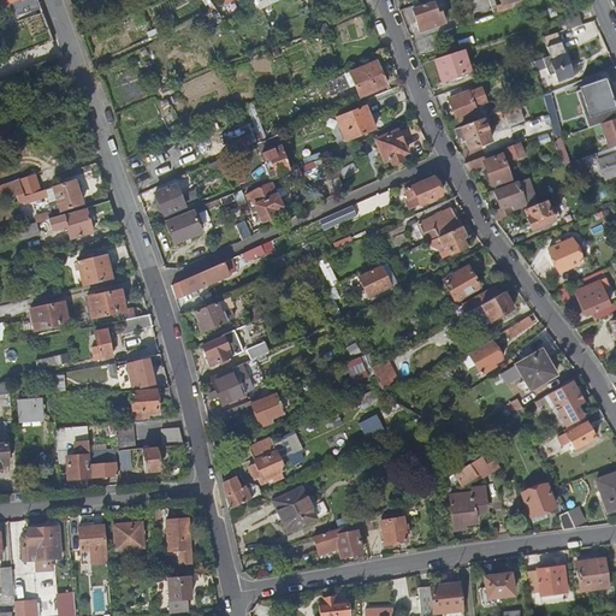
[(249,0),(256,12),(274,3),(272,0),(249,0)]
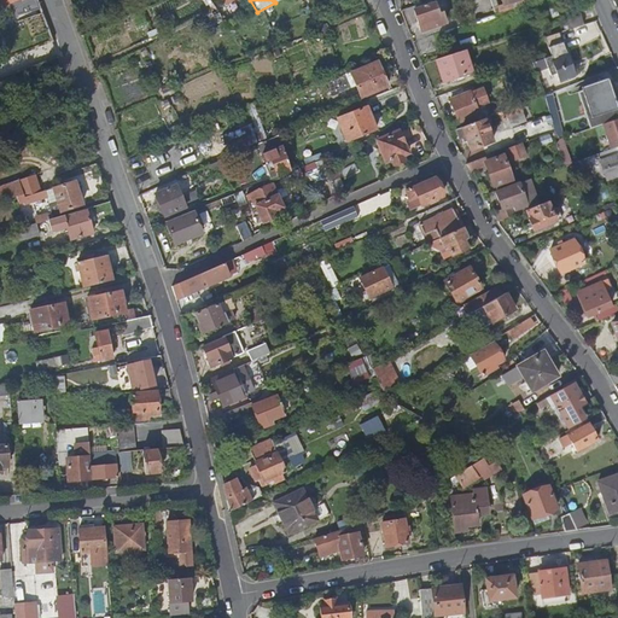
[(442,24),(435,4),(414,10),(417,16),(418,22),(424,21),(426,29),(442,24)]
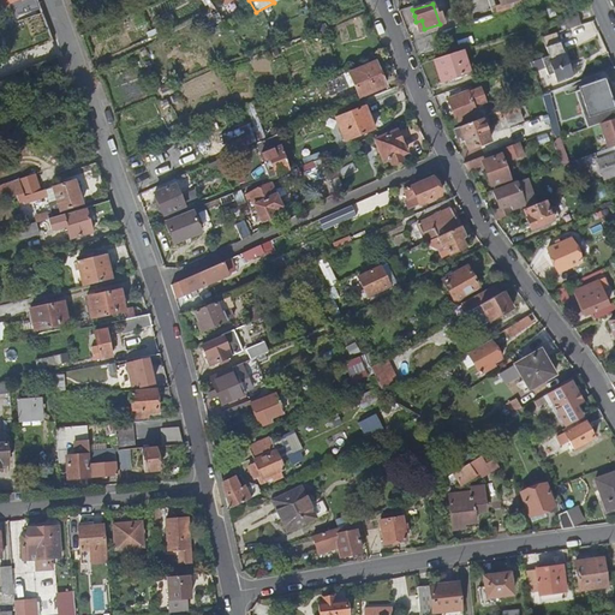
[(578,13),(561,19),(565,30),(581,24),(578,13)]
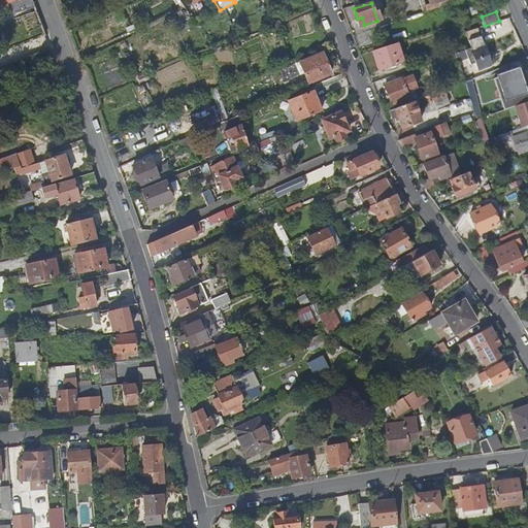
[(480,27),(466,31),(468,38),(482,34),(480,27)]
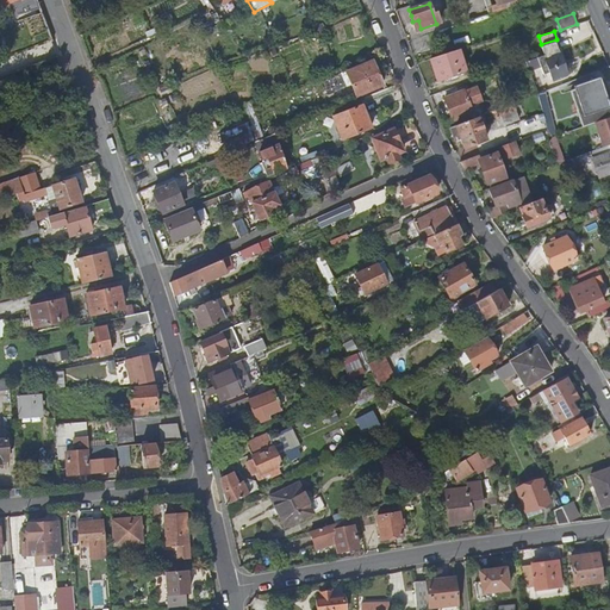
[(546,56),(527,62),(529,69),(543,64),(547,73),(549,72),(553,81),(570,75),(562,55),(556,56),(552,43),(542,47),(546,56)]
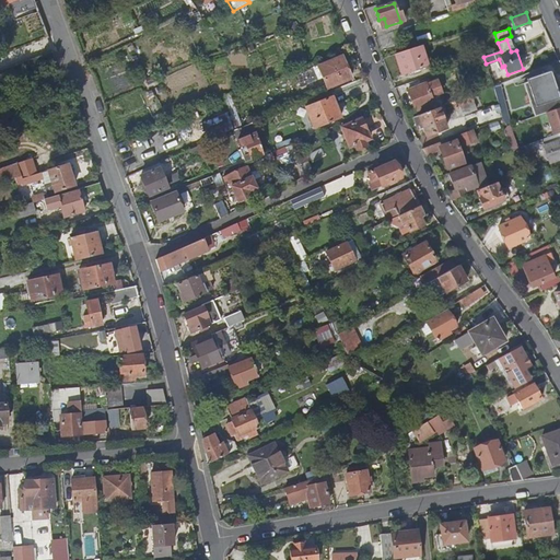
[(421,46),(395,55),(398,65),(401,74),(428,66),(421,46)]
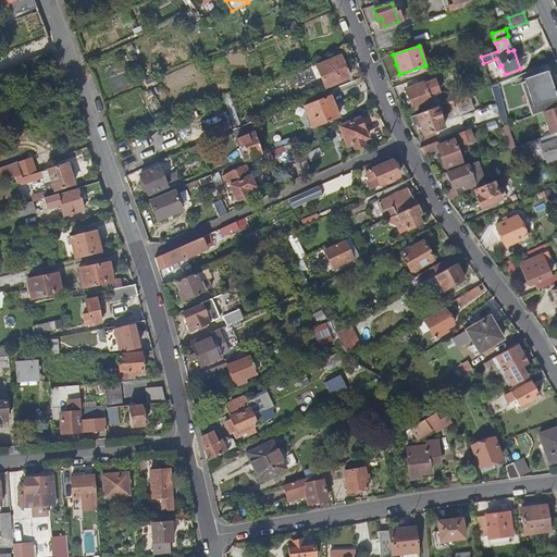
[(342,58),(316,69),(324,89),(350,78),(346,69),(342,58)]
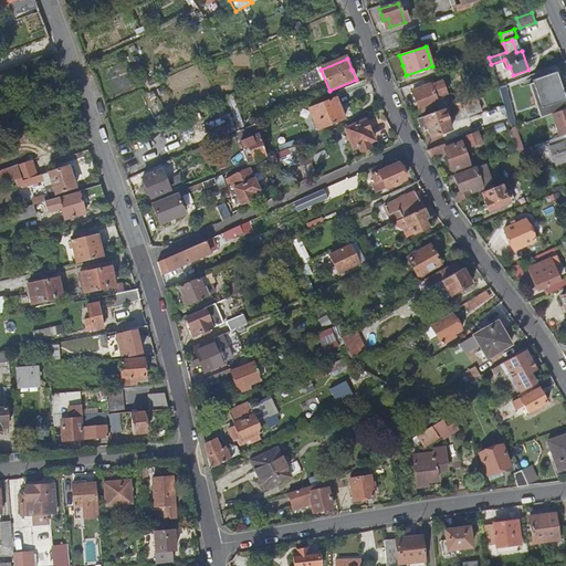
[(565,93),(558,71),(527,82),(540,117),(565,107),(565,93)]
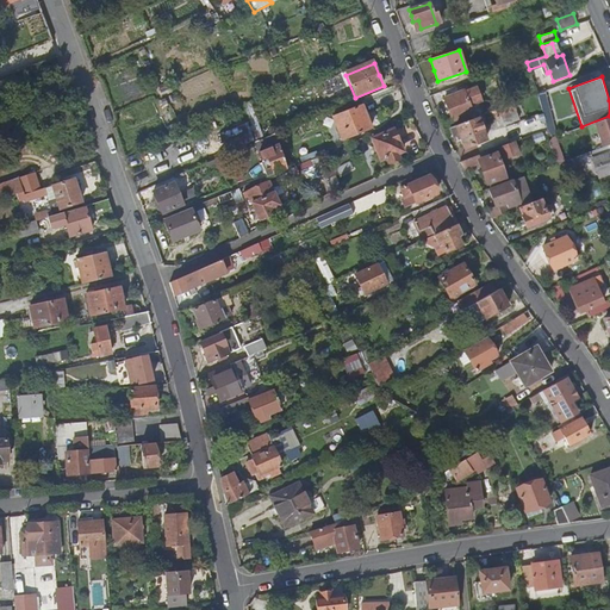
[(465,93),(444,100),(448,110),(453,120),(473,113),(465,93)]
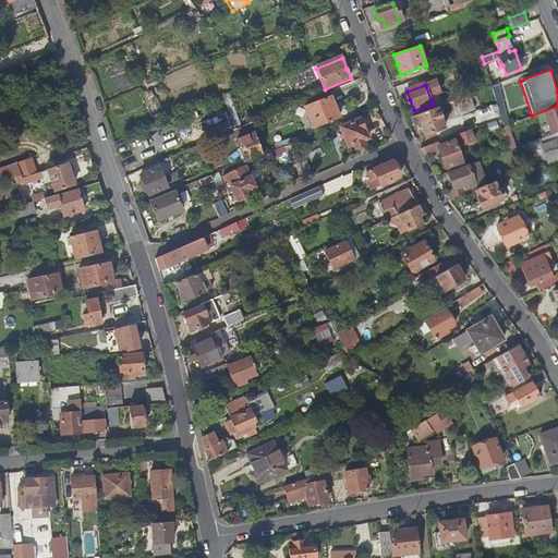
[(471,100),(470,96),(451,102),(453,109),(458,108),(460,116),(473,110),(470,101),(471,100)]
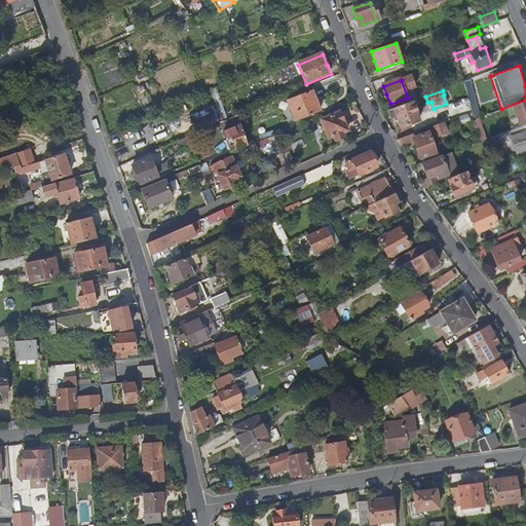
[(312,92),(288,102),(296,121),(320,112),(312,92)]
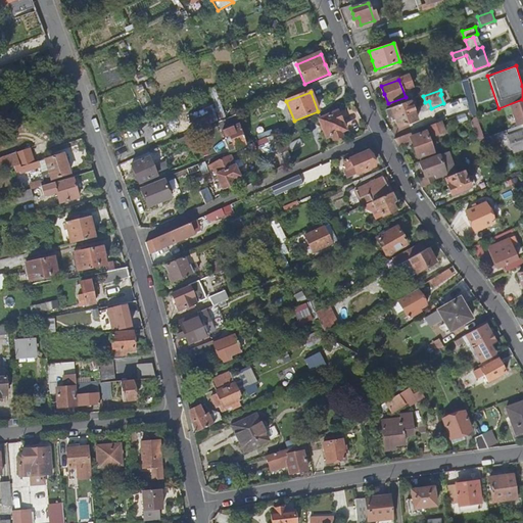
[(522,101),(510,106),(517,127),(522,124),(522,101)]
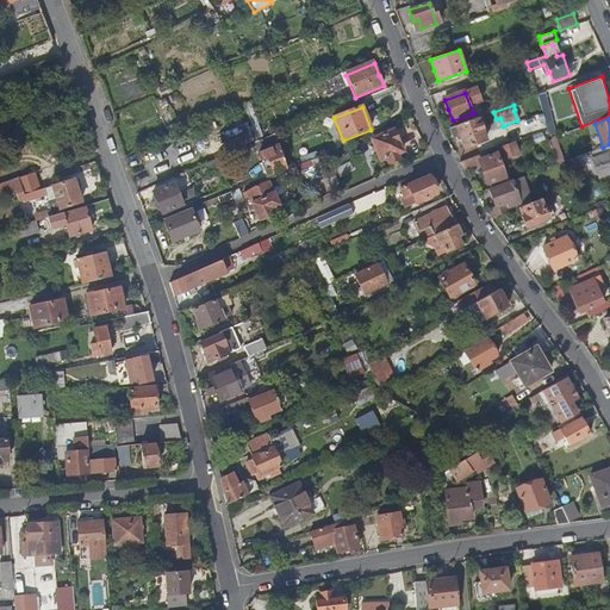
[(485,141),(477,119),(450,129),(454,137),(458,136),(460,142),(464,149),(485,141)]
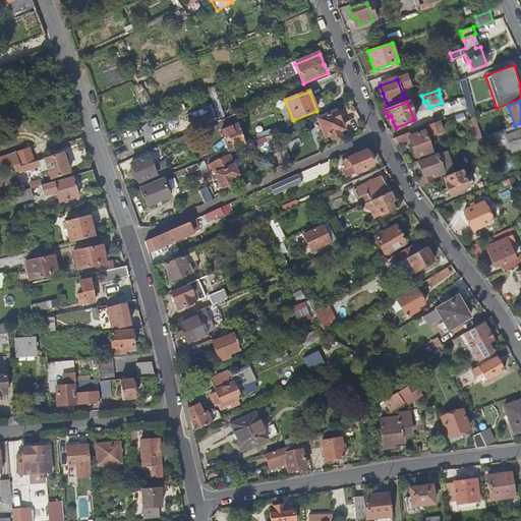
[(337,112),(317,119),(325,137),(329,135),(331,140),(340,136),(338,132),(344,130),(341,124),(340,120),(341,118),(339,113),(337,113),(337,112)]
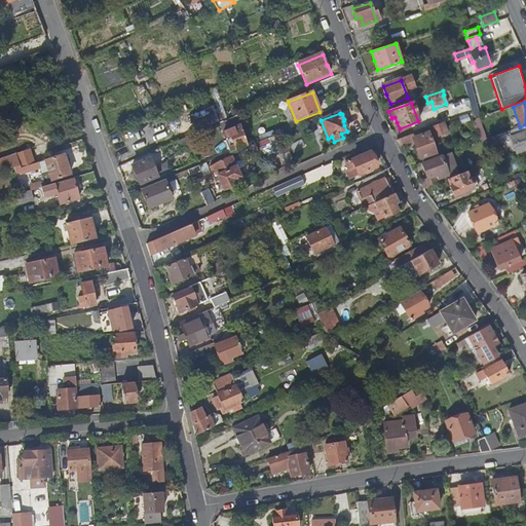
[(231,118),(234,126),(240,125),(236,115),(231,118)]
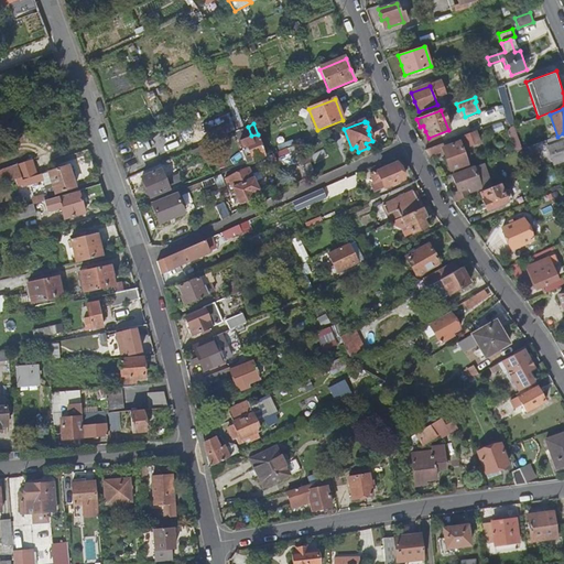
[(425,151),(429,158),(442,152),(445,161),(449,172),(466,166),(459,147),(465,144),(467,151),(480,145),(475,132),(425,151)]
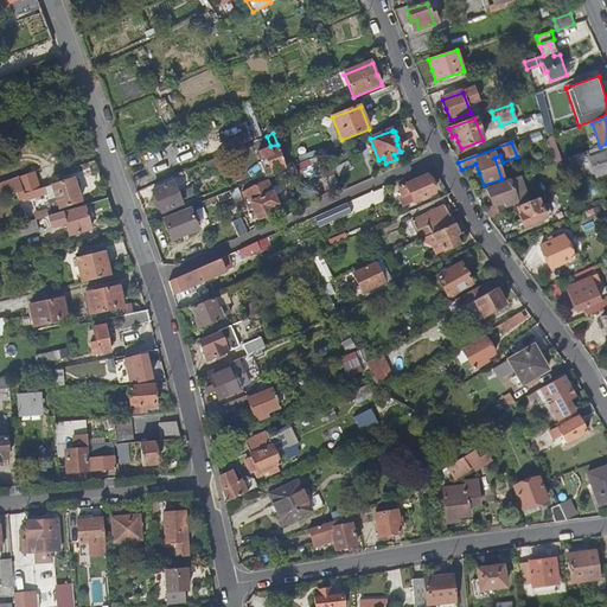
[(606,144),(600,147),(576,155),(592,179),(606,172),(606,144)]
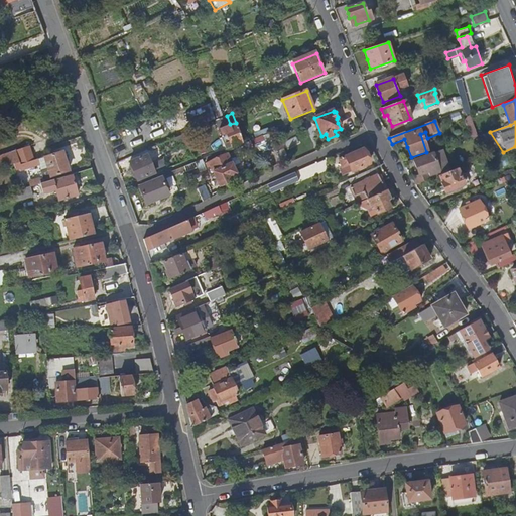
[(229,141),(232,148),(243,144),(236,123),(230,124),(218,128),(224,143),(229,141)]
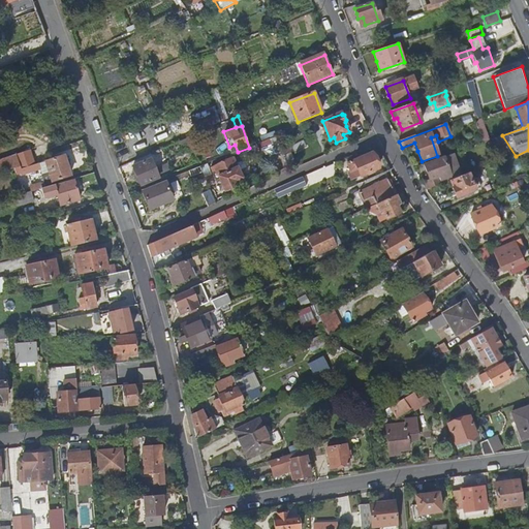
[(195,134),(185,138),(186,143),(197,138),(195,134)]
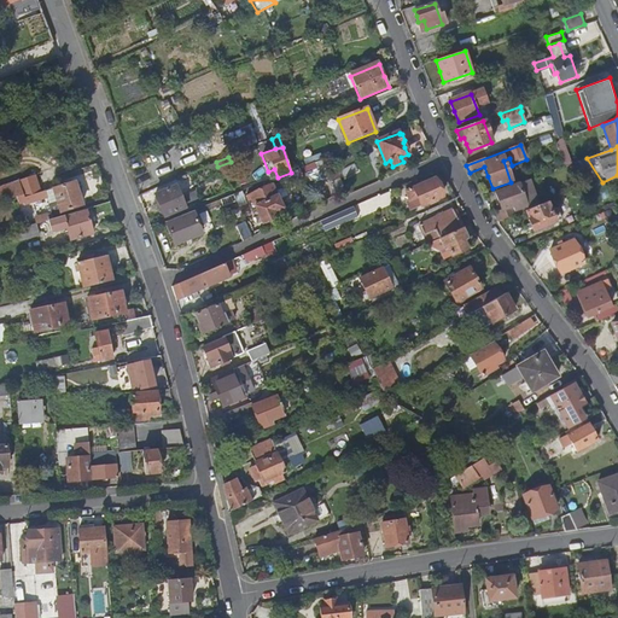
[(322,159),(313,164),(319,180),(328,176),(322,159)]
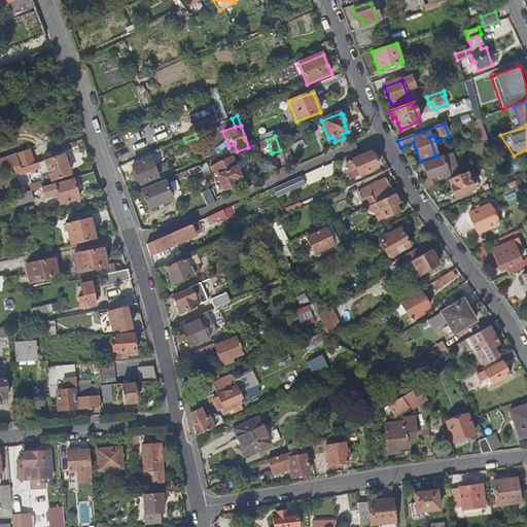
[(33,161),(29,149),(0,159),(0,171),(13,167),(15,172),(20,171),(21,173),(29,171),(29,172),(41,168),(40,166),(45,164),(47,171),(42,173),(45,182),(70,175),(63,151),(33,161)]
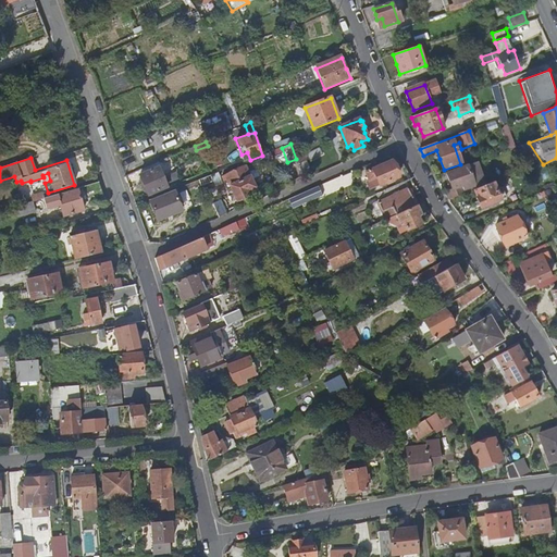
[(397,173),(395,168),(390,170),(387,163),(366,173),(369,182),(376,178),(380,186),(399,177),(397,173)]
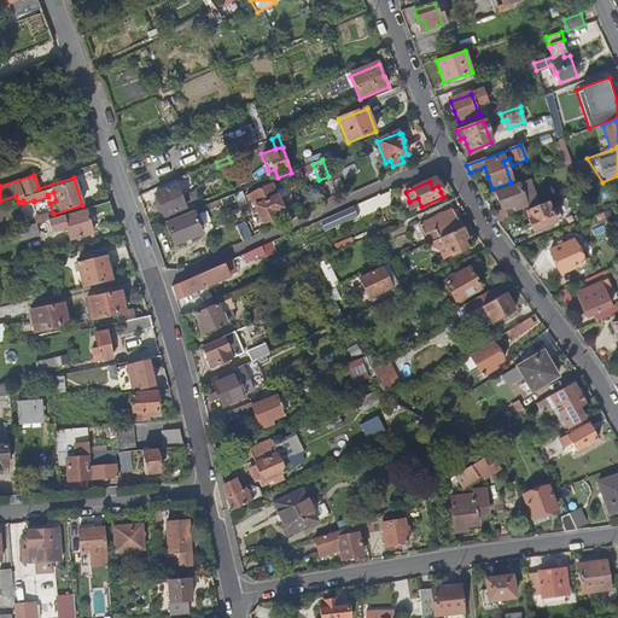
[(283,208),(272,185),(246,197),(249,202),(252,200),(260,216),(256,219),(258,223),(262,222),(263,223),(278,216),(275,211),(283,208)]
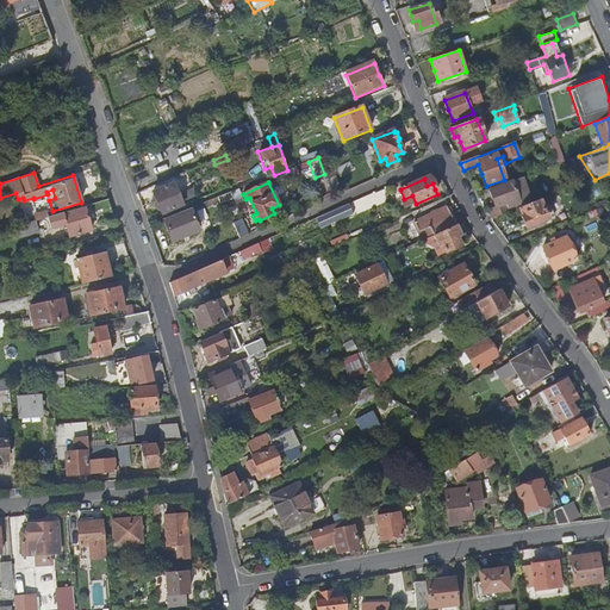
[(516,204),(509,182),(486,191),(490,199),(492,206),(502,203),(504,207),(516,204)]
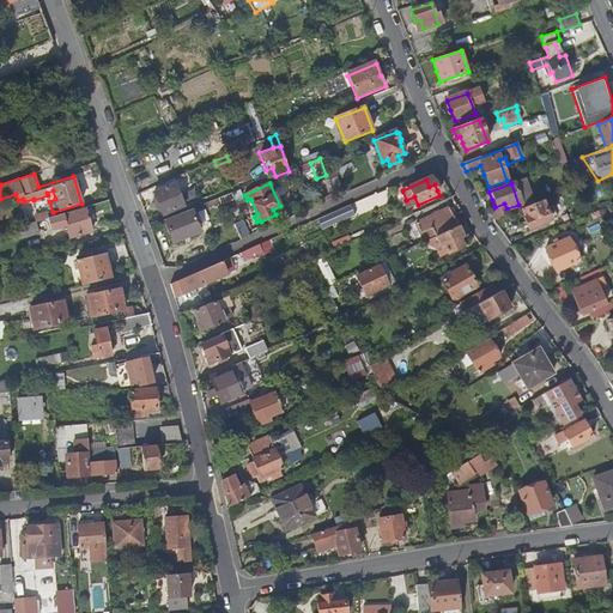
[(155,193),(163,214),(184,206),(175,184),(155,193)]
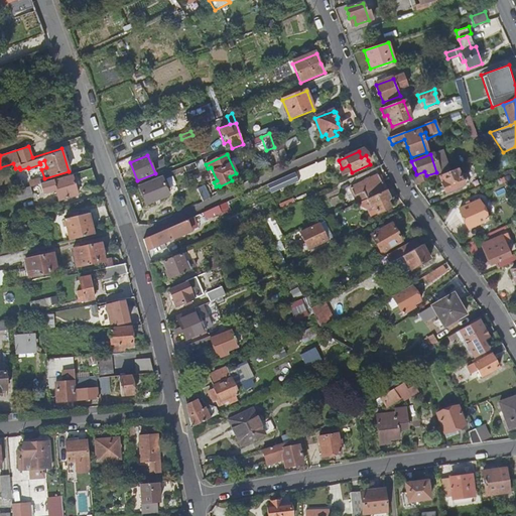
[(117,163),(119,169),(129,165),(127,159),(117,163)]
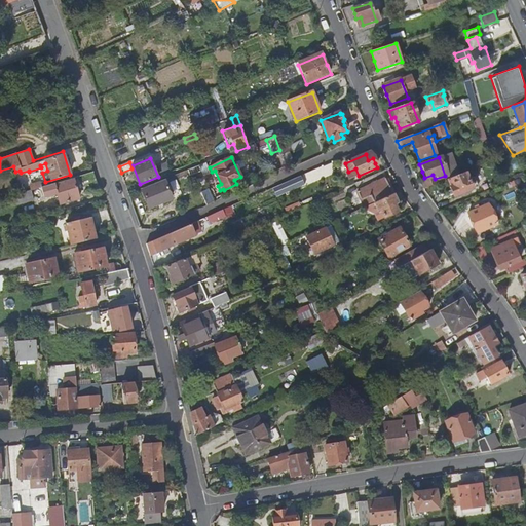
[(203,164),(196,167),(201,177),(209,174),(203,164)]
